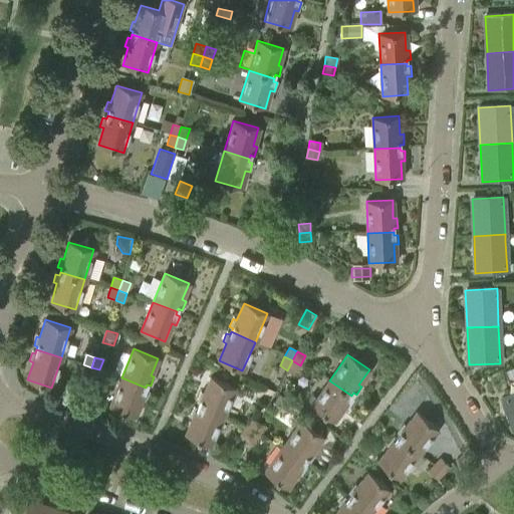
[(295,374),(300,365),(292,360),(287,370),(295,374)]
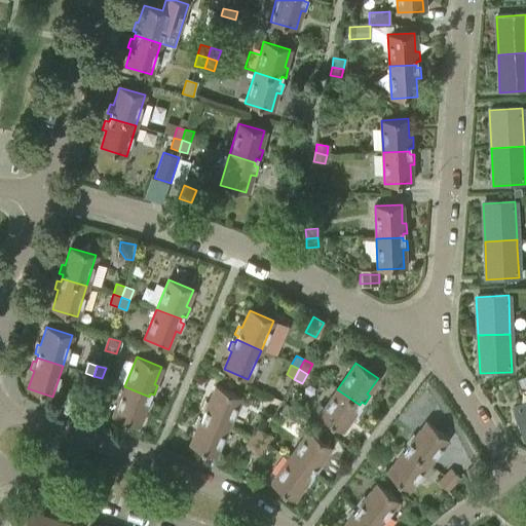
[(94,376),(85,373),(81,383),(89,386),(94,376)]
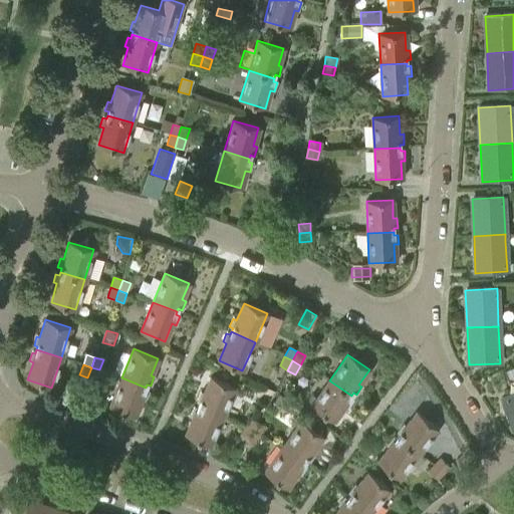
[(95,379),(99,369),(91,367),(87,377),(95,379)]
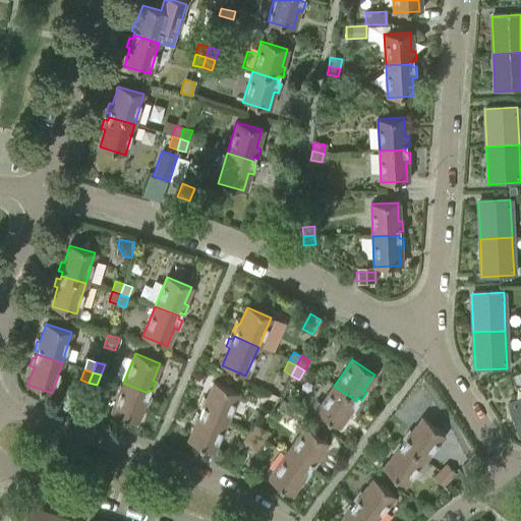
[(147,396),(148,393),(123,383),(111,412),(135,422),(142,404),(147,406),(151,397),(147,396)]
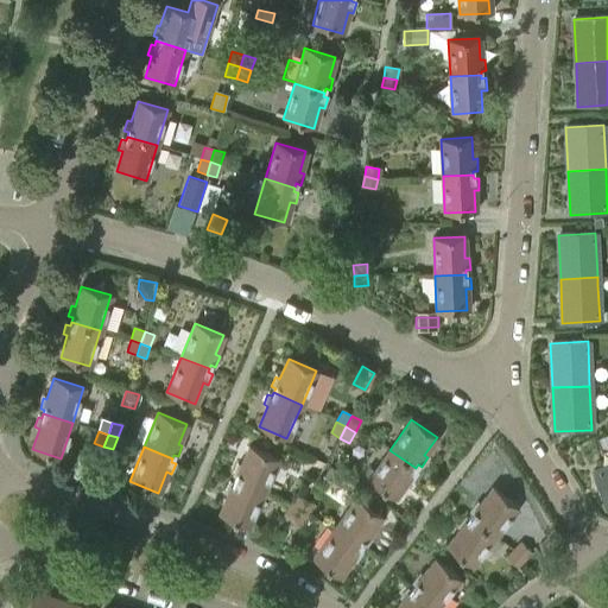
[(236,476),(234,480),(263,493),(278,458),(249,447),(240,467),(236,464),(232,475),(236,476)]
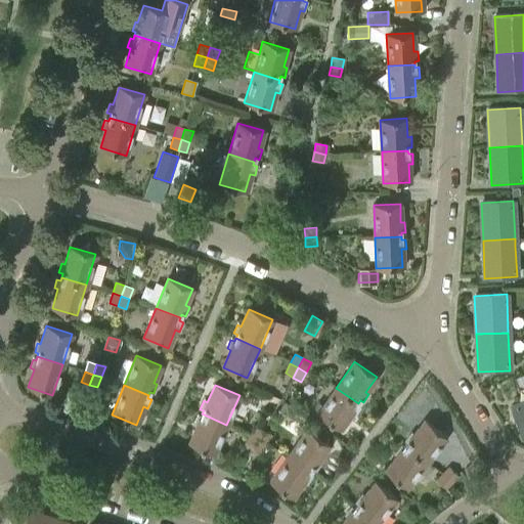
[(356,406),(358,403),(336,388),(317,413),(340,429),(350,413),(353,416),(359,408),(356,406)]
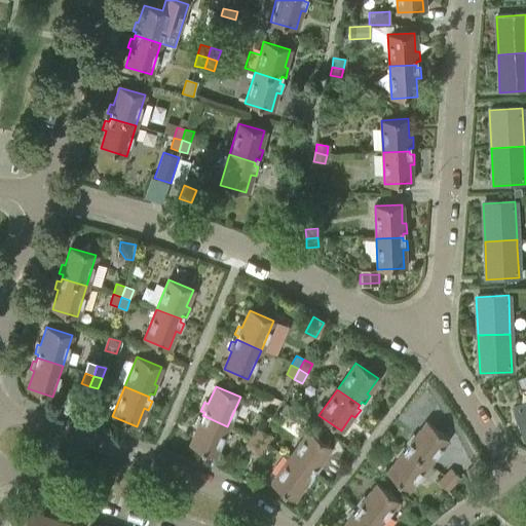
[(292,390),(284,401),(295,408),(302,398),(292,390)]
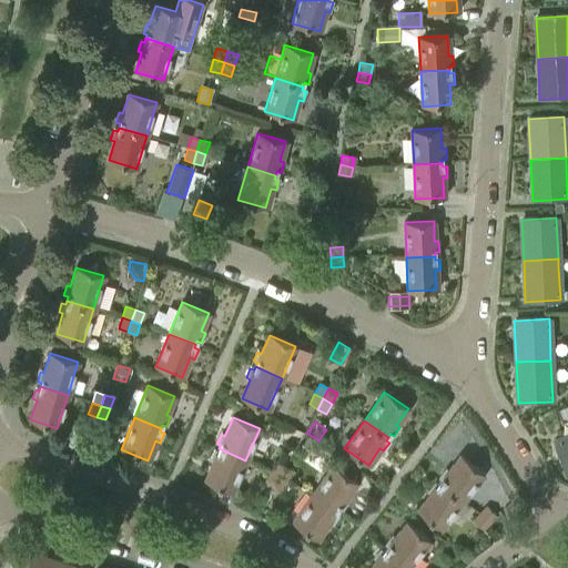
[(564,475),(567,473),(567,436),(553,442),(564,475)]
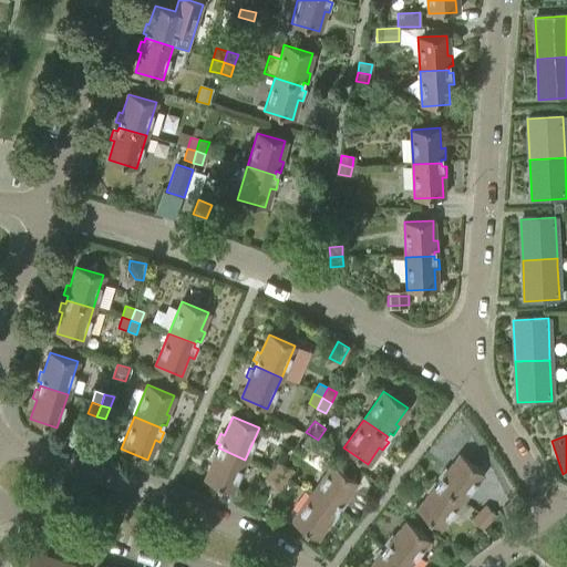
[(298,446),(311,456),(319,445),(306,436),(298,446)]
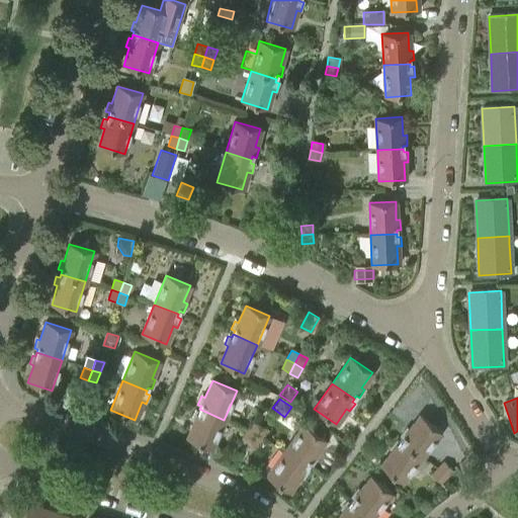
[(210,448),(224,420),(199,409),(198,412),(195,411),(191,419),(194,421),(186,438),(210,448)]
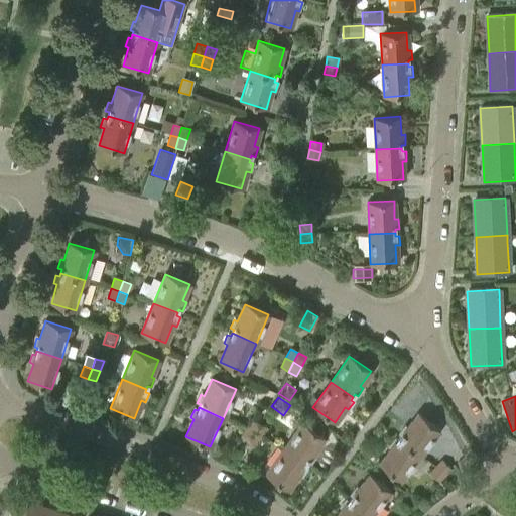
[(401,436),(399,438),(419,456),(439,430),(418,414),(407,428),(405,426),(398,434),(401,436)]
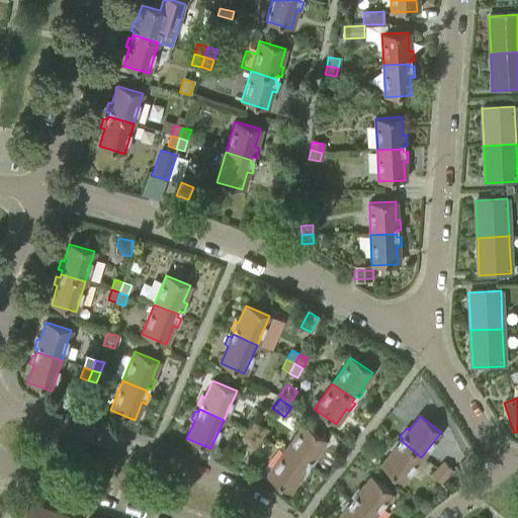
[(247,431),(254,435),(259,425),(252,421),(247,431)]
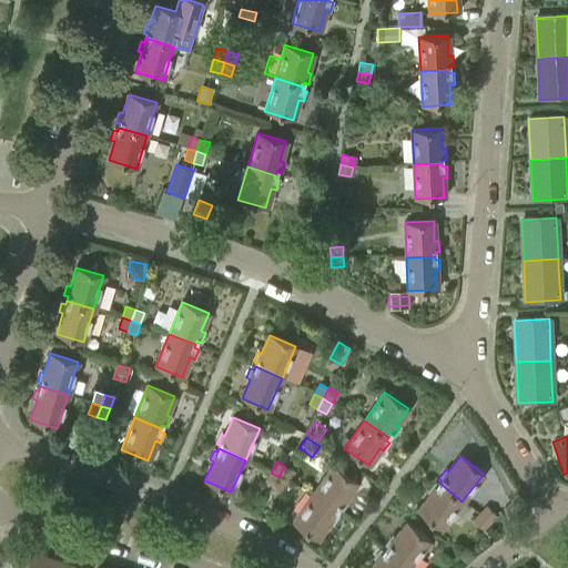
[(284,466),(279,477),(286,482),(293,472),(284,466)]
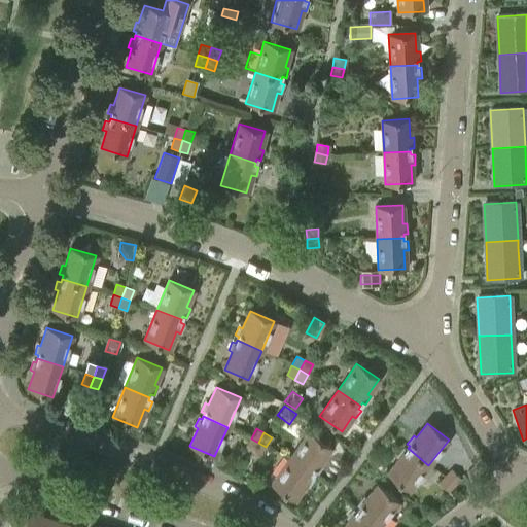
[(290,458),(312,473),(314,470),(317,473),(322,465),(319,463),(330,448),(309,432),(290,458)]
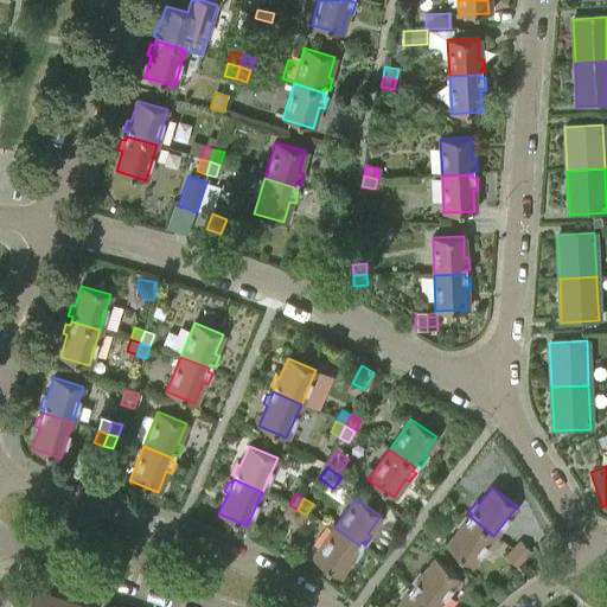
[(282,516),(292,522),(298,510),(289,505),(282,516)]
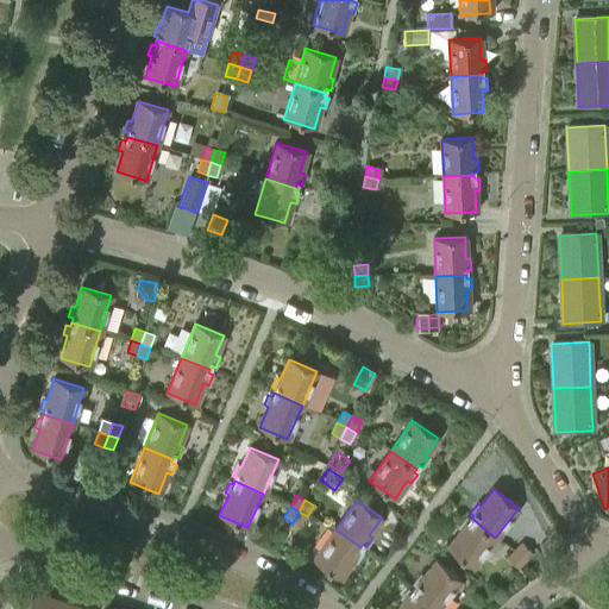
[(307,516),(299,512),(293,523),(301,528),(307,516)]
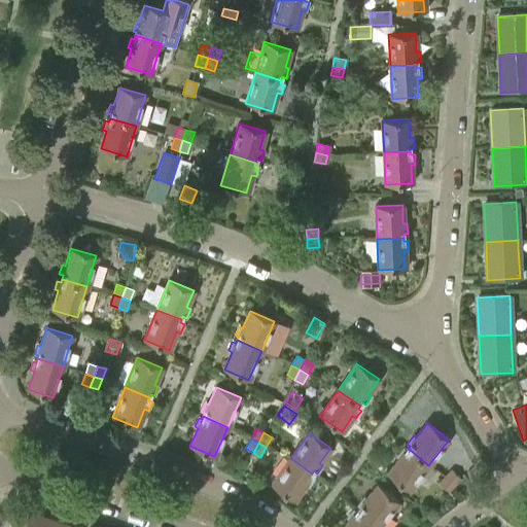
[(408,490),(428,465),(408,448),(406,451),(402,449),(396,456),(399,458),(387,473),(408,490)]
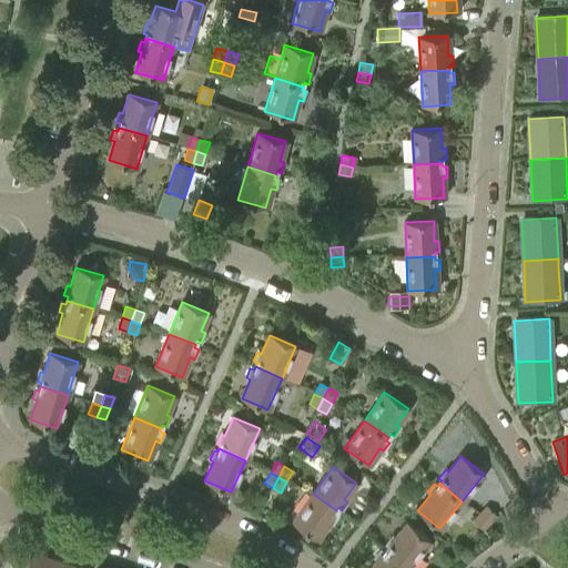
[(334,514),(336,510),(313,494),(293,523),(316,539),(327,523),(332,525),(337,516),(334,514)]
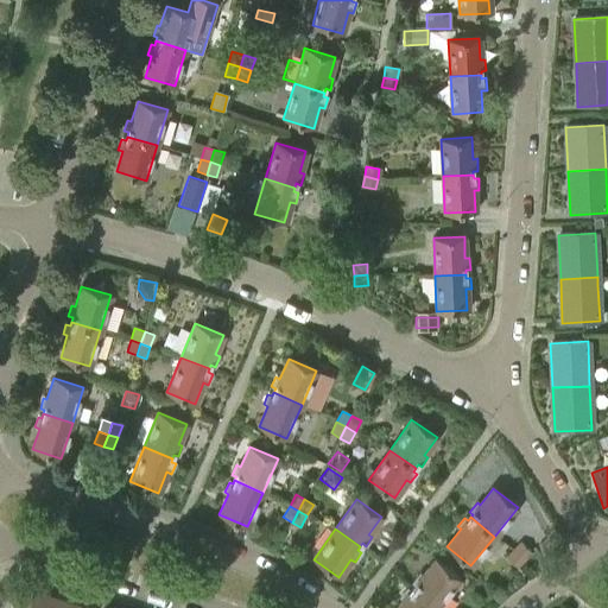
[(513,551),(523,561),(530,553),(520,544),(513,551)]
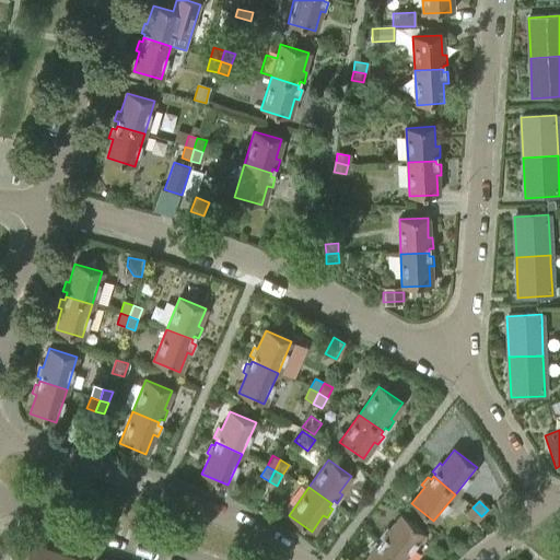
[(475,523),(481,516),(473,508),(466,514),(475,523)]
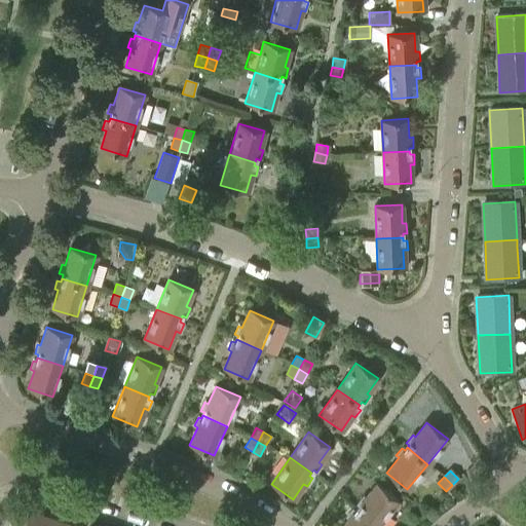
[(359,506),(357,509),(377,525),(398,501),(376,484),(365,498),(363,497),(357,504),(359,506)]
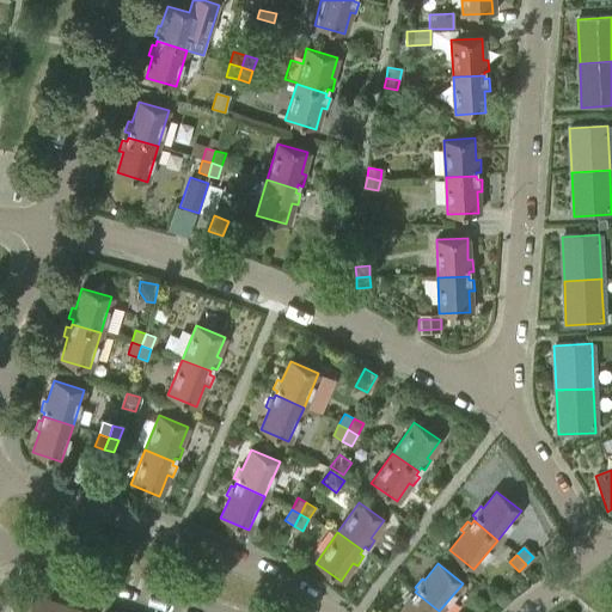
[(438,611),(439,611),(415,592),(412,595),(409,593),(402,601),(405,604),(398,611),(438,611)]
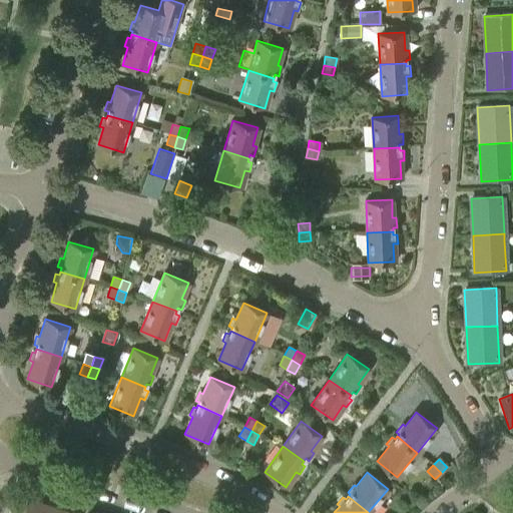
[(48,512),(51,505),(28,497),(22,512),(48,512)]
